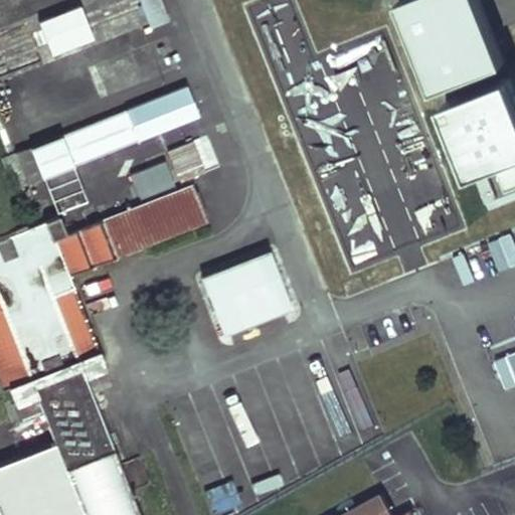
[(159,0),(140,0),(144,10),(161,4),(159,0)]
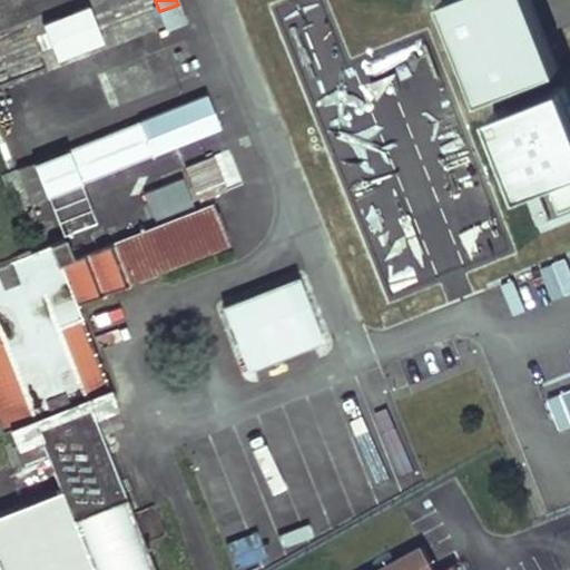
[(450,0),(443,3),(480,99),(556,70),(528,0),(450,0)]
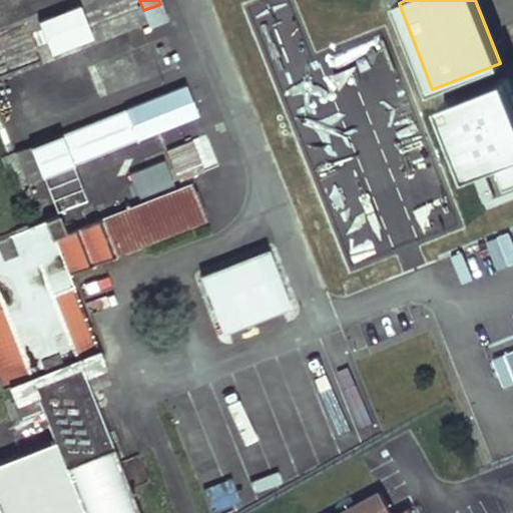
[(160,4),(143,10),(149,27),(166,21),(160,4)]
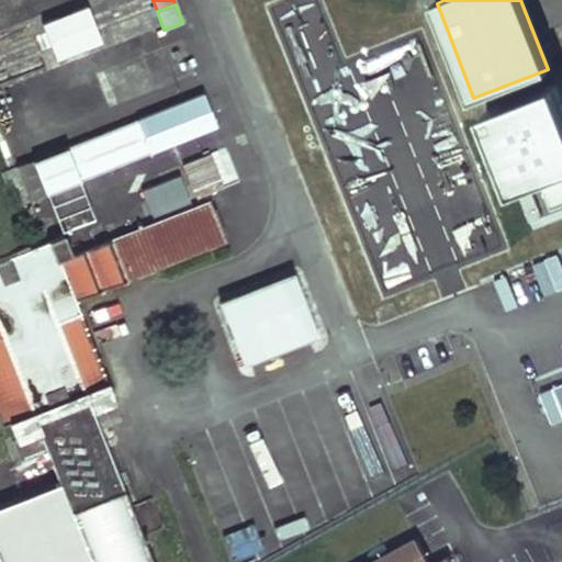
[(43,23),(57,58),(102,41),(88,6),(43,23)]
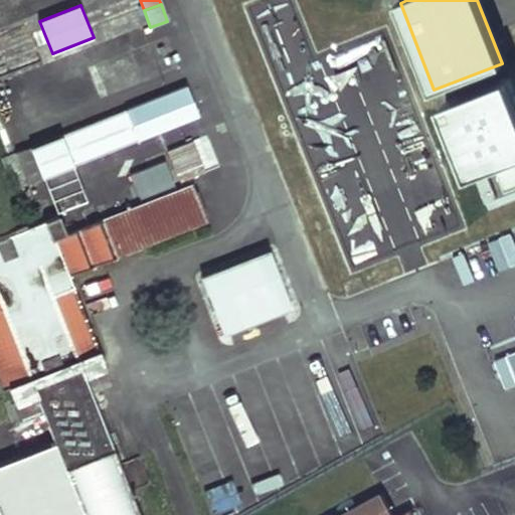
[(130,51),(113,58),(125,89),(142,81),(130,51)]
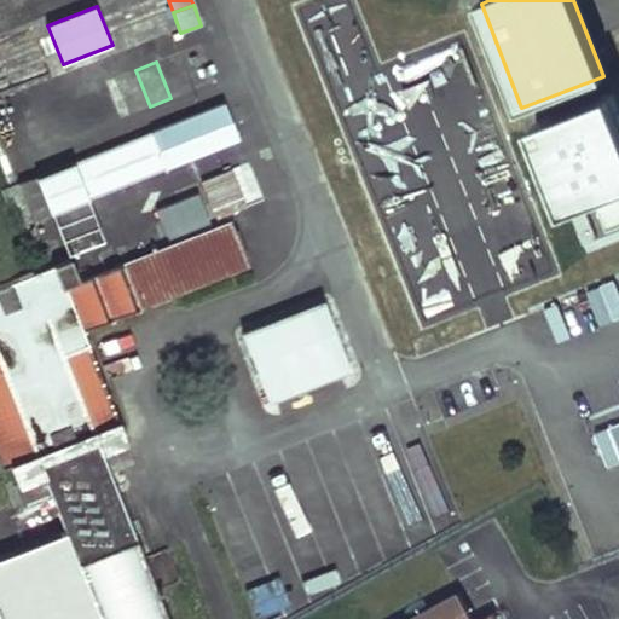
[(136,70),(116,77),(129,114),(150,106),(136,70)]
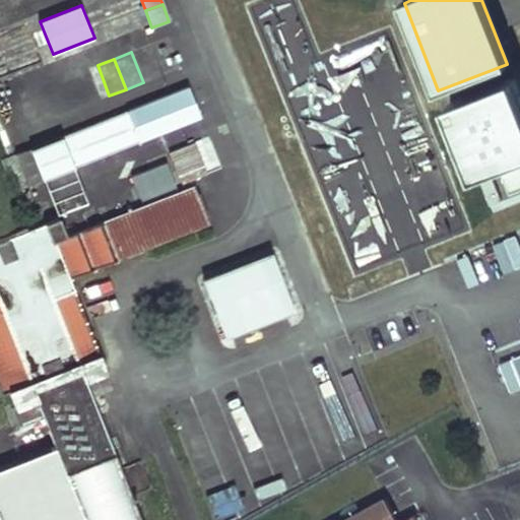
[(448,112),(477,183),(480,182),(500,174),(519,165),(519,95),(516,84),(448,112)]
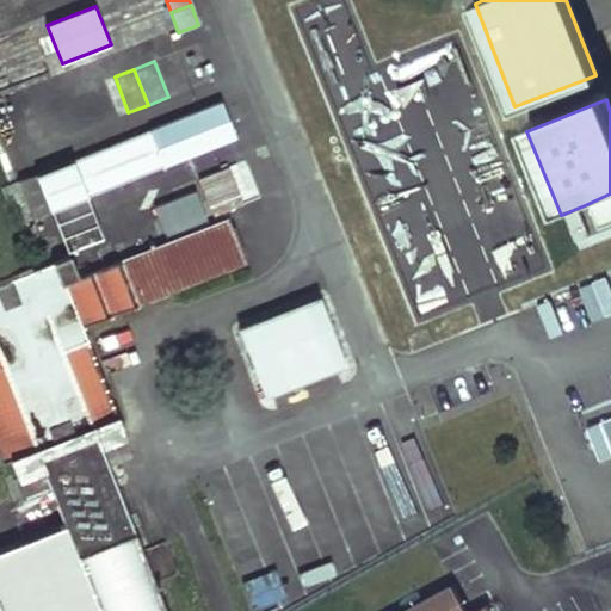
[(149,130),(36,174),(50,210),(110,186),(164,166),(236,137),(221,100),(149,130)]
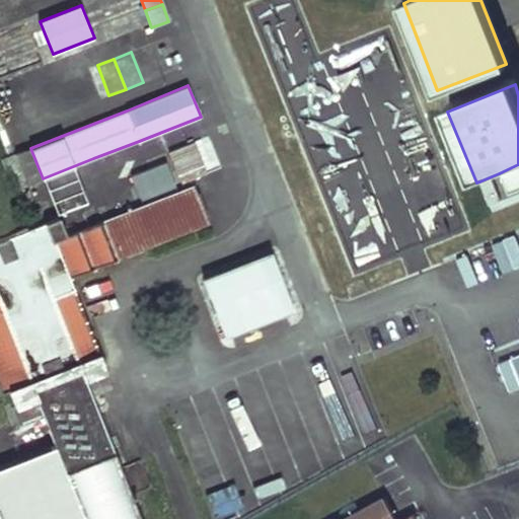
[(209,138),(170,152),(181,181),(220,167),(209,138)]
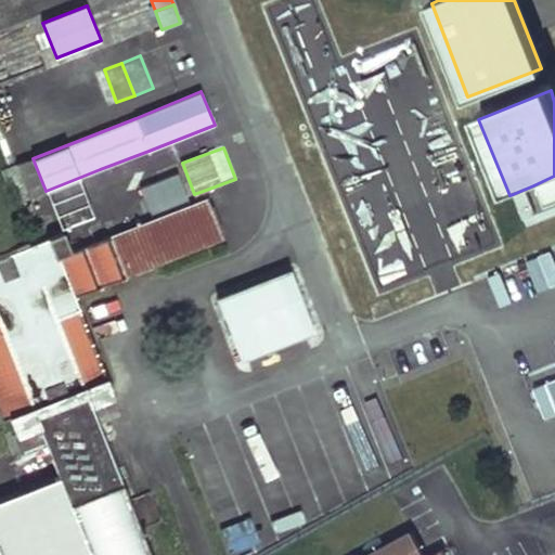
[(137,188),(147,219),(189,206),(178,175),(137,188)]
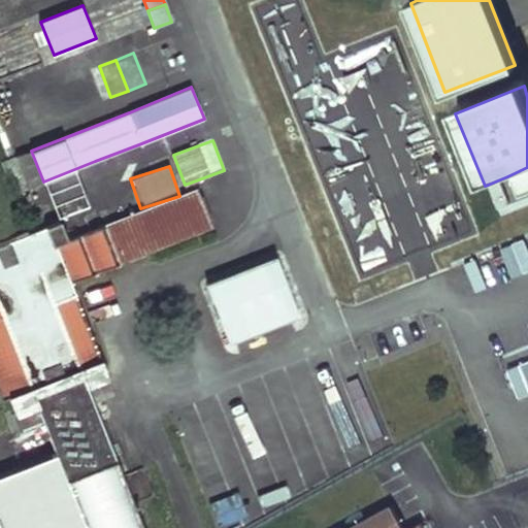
[(527,167),(507,176),(516,196),(527,191),(527,167)]
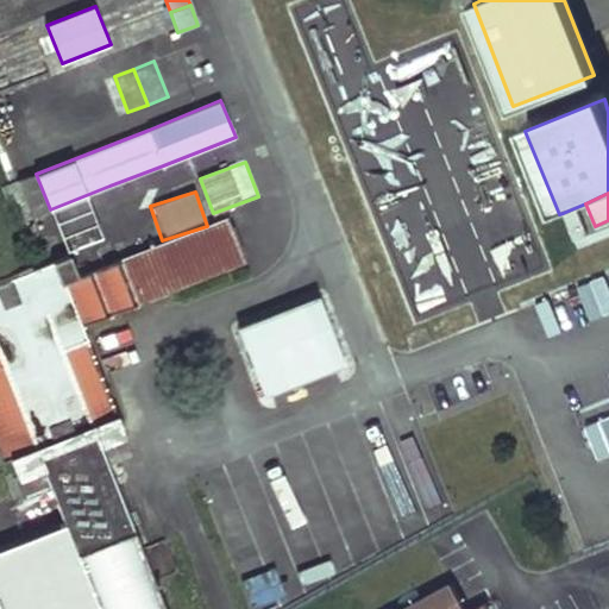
[(0,460),(10,456),(19,477),(17,478),(24,498),(52,488),(68,523),(0,548),(0,606),(1,608),(168,608),(157,578),(177,570),(165,539),(144,548),(102,445),(126,437),(83,328),(245,264),(227,219),(80,278),(71,256),(32,271),(31,268),(0,280),(0,460)]
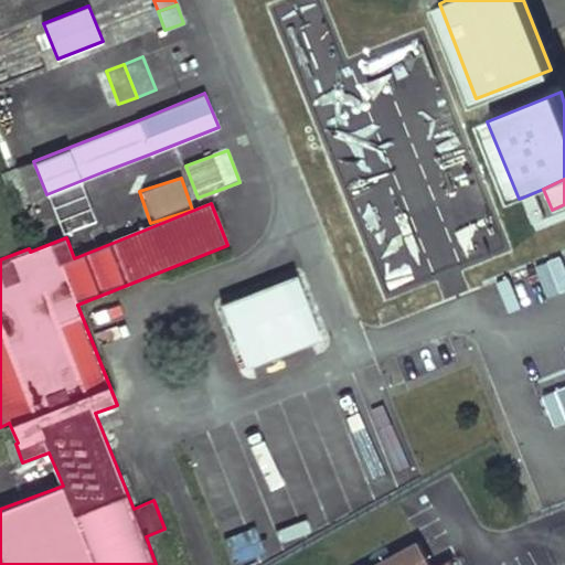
[(546,298),(564,290),(564,267),(561,256),(534,266),(546,298)]
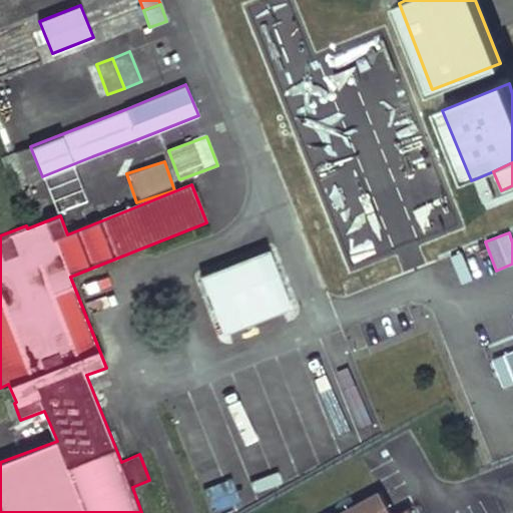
[(269,249),(200,276),(222,333),(291,307),(269,249)]
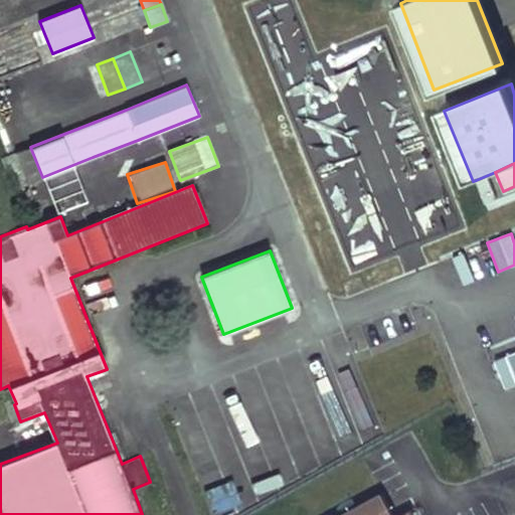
[(501,382),(514,378),(514,348),(494,354),(501,382)]
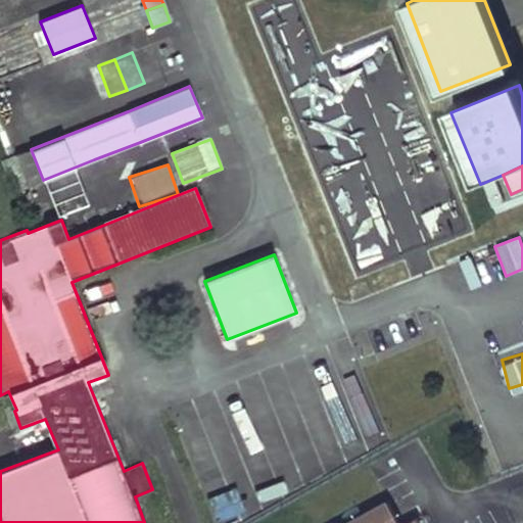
[(238,516),(230,484),(206,490),(215,522),(238,516)]
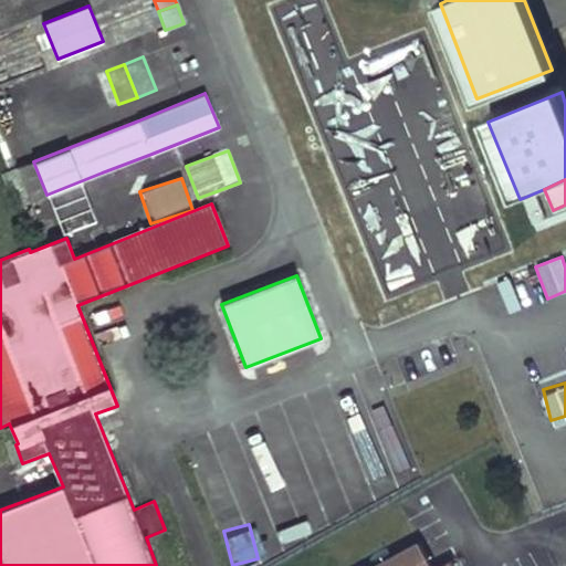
[(446,565),(435,565),(422,544),(383,565),(456,565),(453,562),(446,565)]
